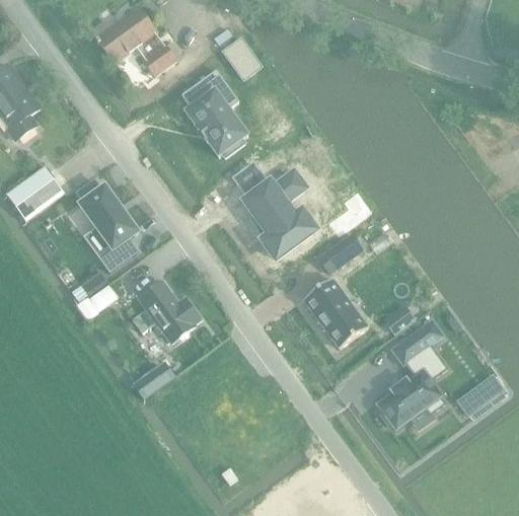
[(109,22),(93,34),(116,65),(138,49),(147,62),(145,64),(155,77),(157,76),(176,62),(175,60),(166,48),(159,53),(150,41),(158,34),(139,9),(114,27),(109,22)]
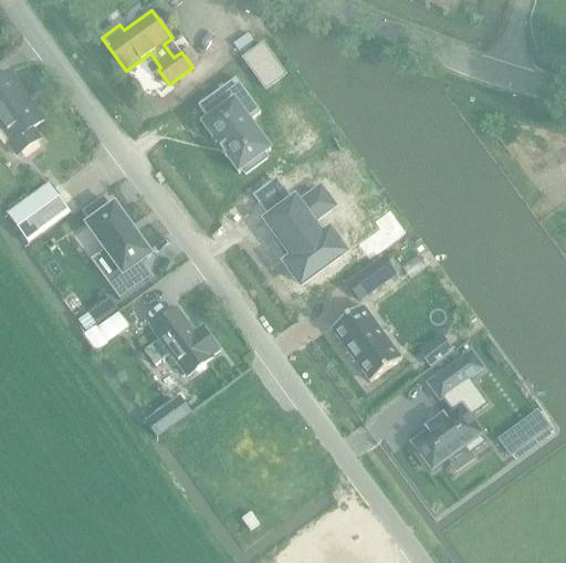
[(263,42),(243,56),(265,87),(285,74),(263,42)]
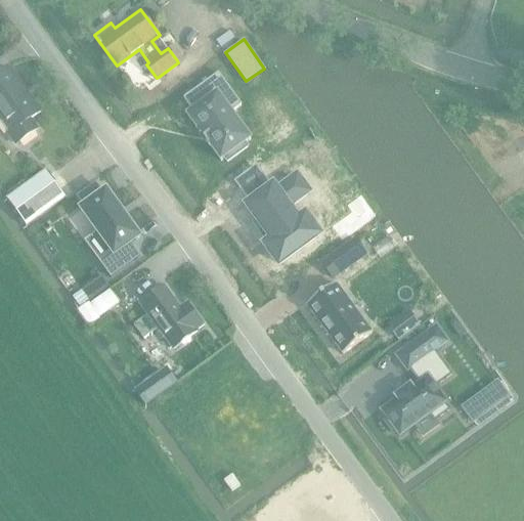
[(215,67),(180,92),(189,105),(184,110),(218,155),(221,152),(224,156),(245,140),(242,136),(248,133),(227,105),(237,98),(215,67)]
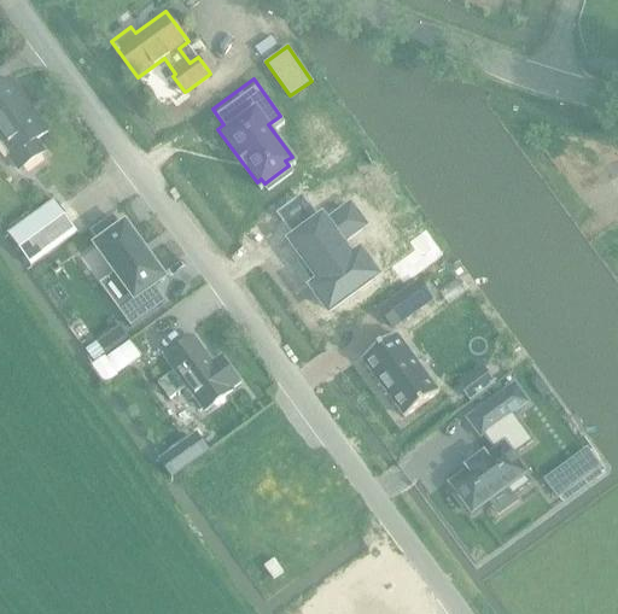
[(0,88),(0,140),(3,139),(13,156),(10,158),(19,170),(42,155),(35,142),(47,133),(10,81),(0,88)]
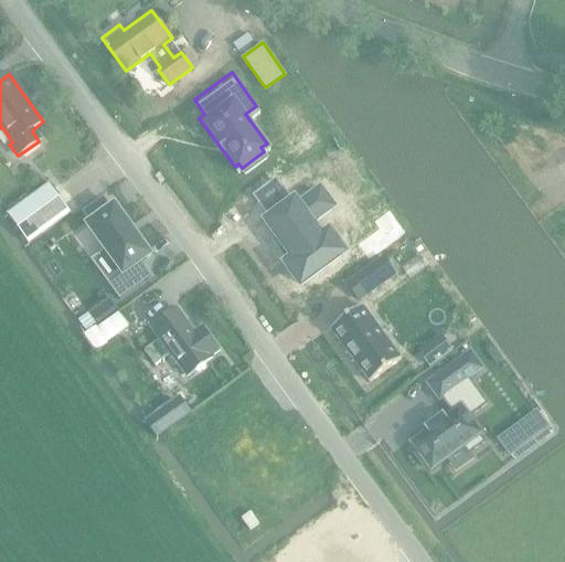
[(8,211),(6,212),(28,242),(29,241),(70,211),(49,181),(8,211)]
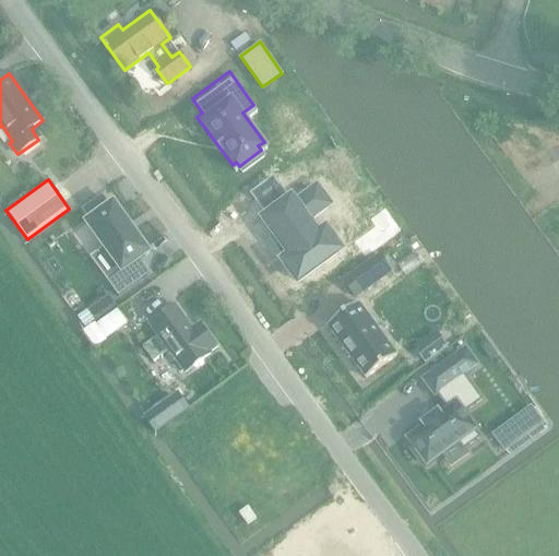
[(298,199),(275,216),(280,223),(277,224),(299,255),(292,260),(306,279),(345,249),(344,248),(346,246),(335,231),(333,233),(331,229),(325,234),(314,220),(334,205),(321,188),(300,202),(298,199)]
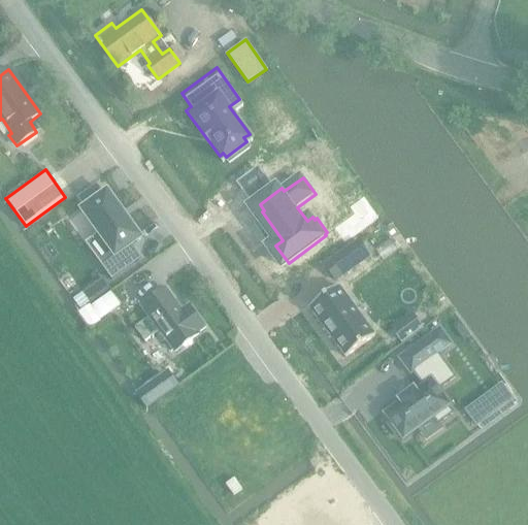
[(102,194),(96,185),(79,196),(86,205),(81,208),(98,231),(85,240),(111,277),(141,256),(132,242),(140,236),(107,191),(102,194)]
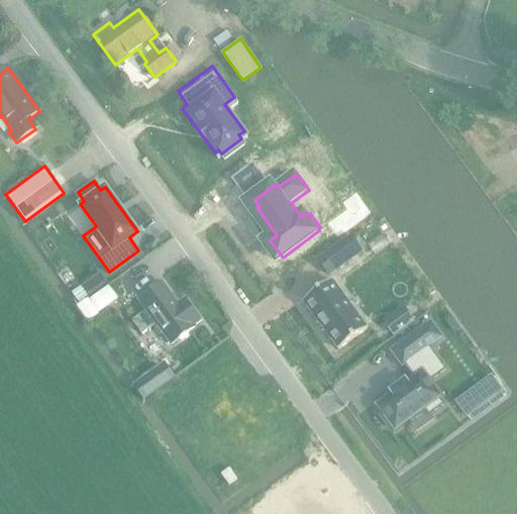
[(355,191),(342,201),(346,207),(327,221),(336,234),(370,211),(355,191)]
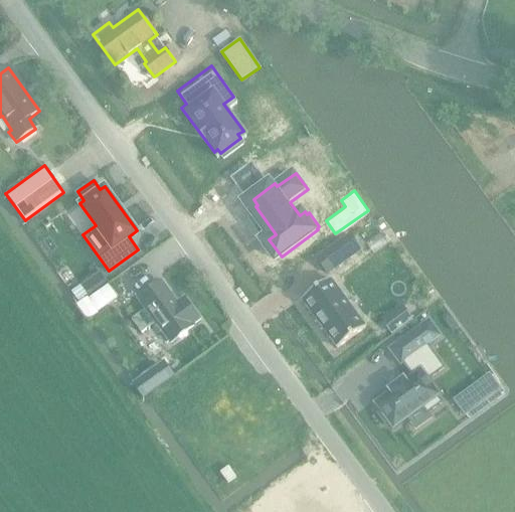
[(349,233),(317,257),(327,272),(359,247),(349,233)]
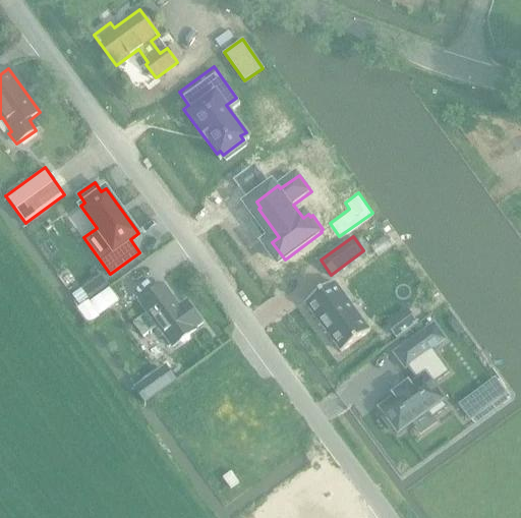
[(101,273),(80,287),(90,299),(109,285),(101,273)]
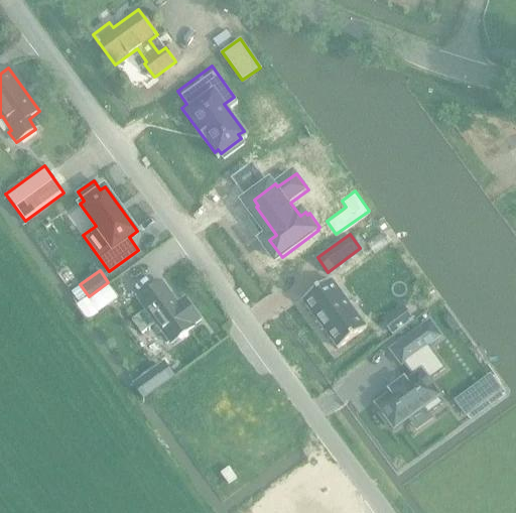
[(340,276),(311,297),(347,346),(375,325),(340,276)]
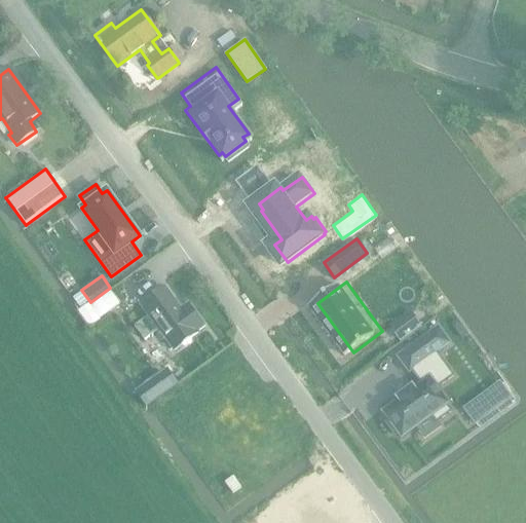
[(149,315),(135,326),(145,340),(159,329),(174,349),(198,333),(196,330),(203,325),(191,308),(184,312),(166,288),(142,305),(149,315)]
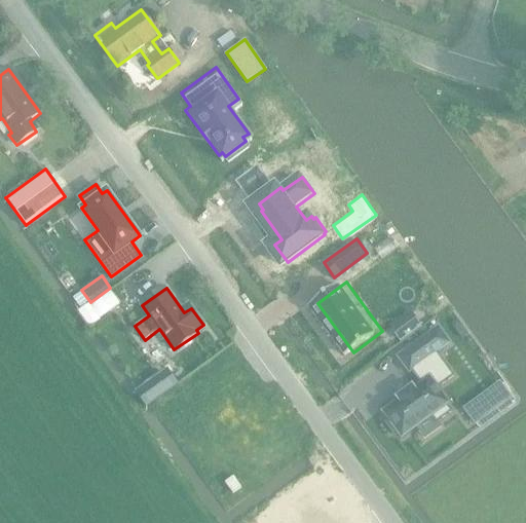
[(89,302),(78,310),(88,325),(100,315),(89,302)]
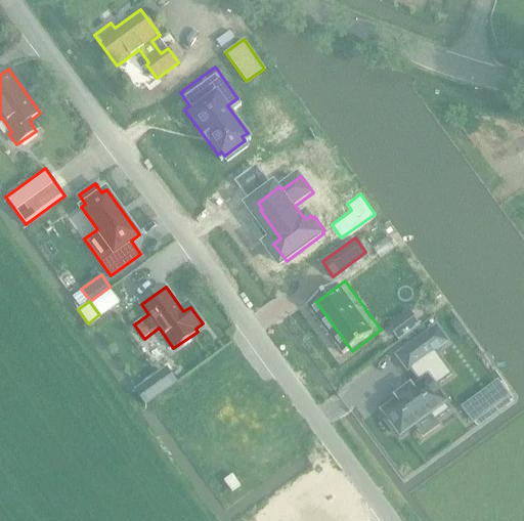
[(408,308),(387,323),(398,340),(420,323),(408,308)]
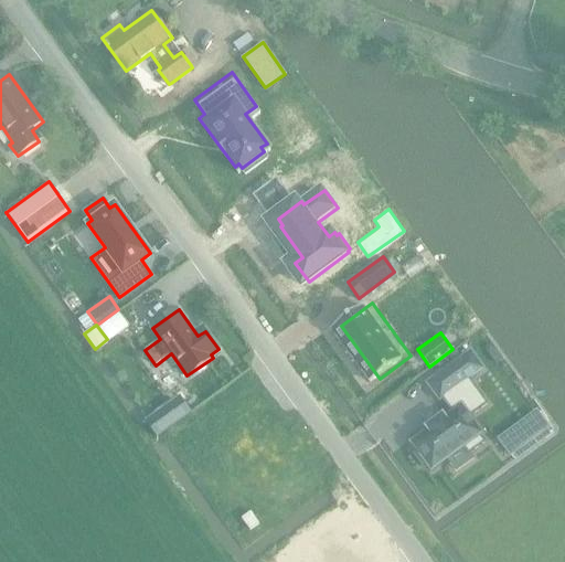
[(468,452),(469,451),(484,441),(479,433),(481,432),(472,420),(466,411),(471,407),(473,412),(487,402),(468,377),(482,367),(470,350),(427,382),(439,398),(441,396),(452,411),(445,416),(443,413),(426,425),(428,428),(412,441),(415,445),(411,448),(424,466),(428,463),(432,468),(446,457),(462,445),(468,452)]
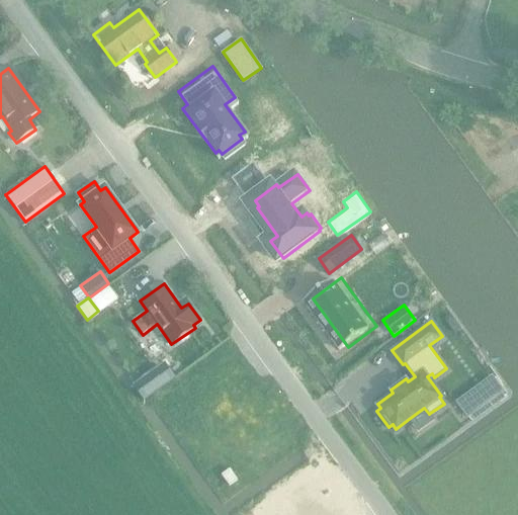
[(138,380),(133,384),(134,385),(142,398),(144,400),(146,398),(176,376),(165,361),(138,380)]
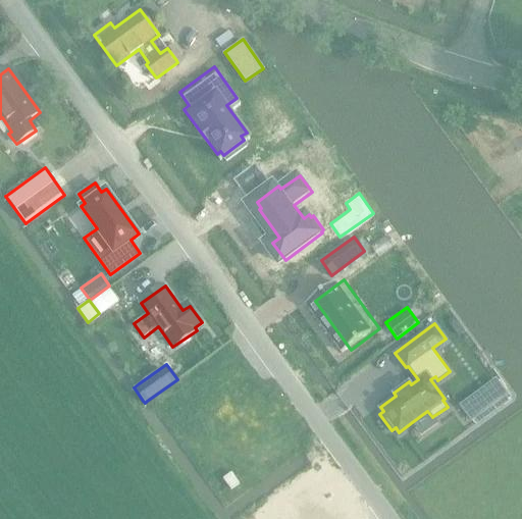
[(497,378),(460,404),(472,419),(508,393),(497,378)]
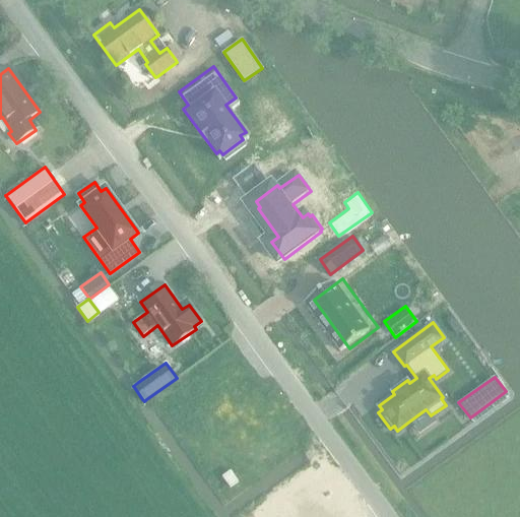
[(232,487),(241,480),(233,468),(223,474),(232,487)]
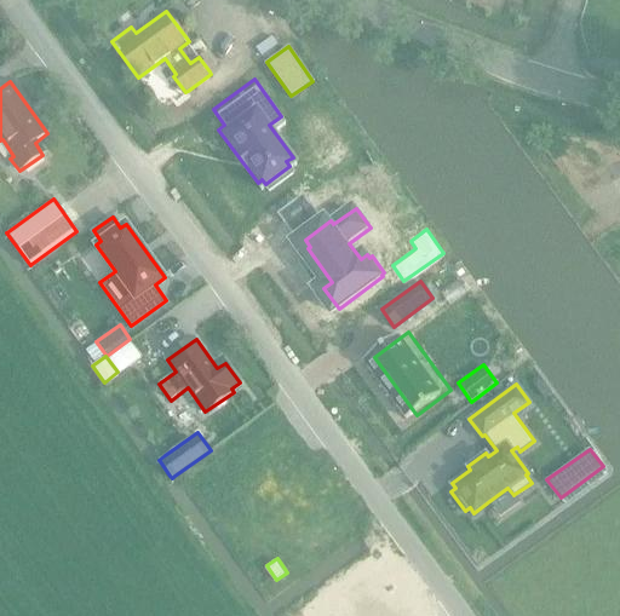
[(356,591),(329,611),(333,615),(403,615),(412,611),(383,571),(367,583),(365,581),(354,588),(356,591)]
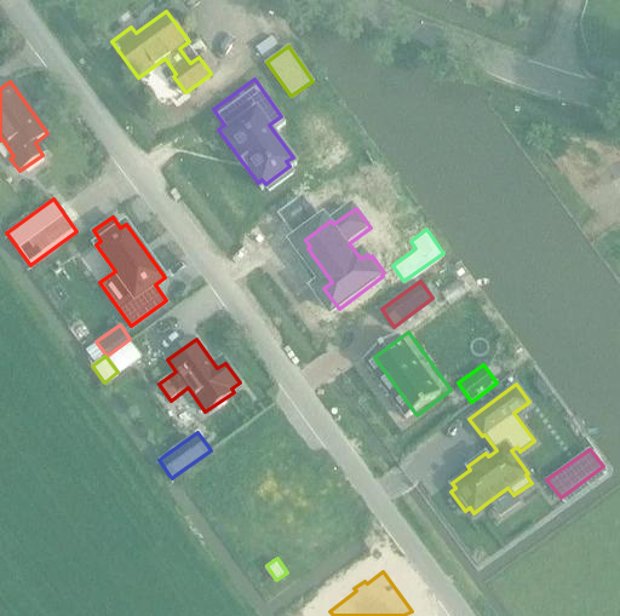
[(321,615),(323,615),(310,596),(293,608),(299,615),(321,615)]
